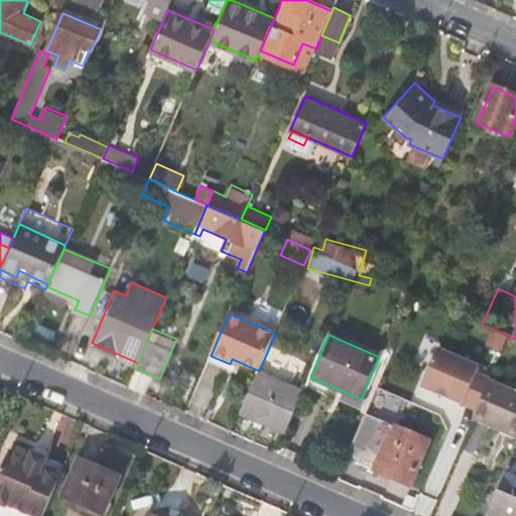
[(437,349),(421,386),(477,410),(490,380),(476,374),(479,367),(437,349)]
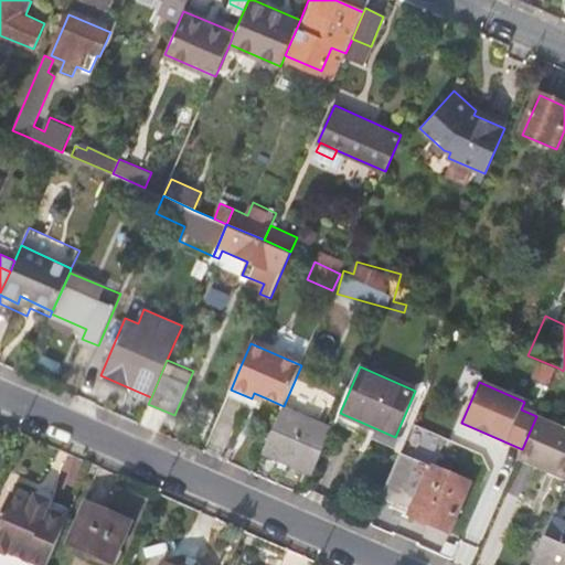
[(333,429),(283,407),(281,411),(264,451),(313,475),(333,429)]
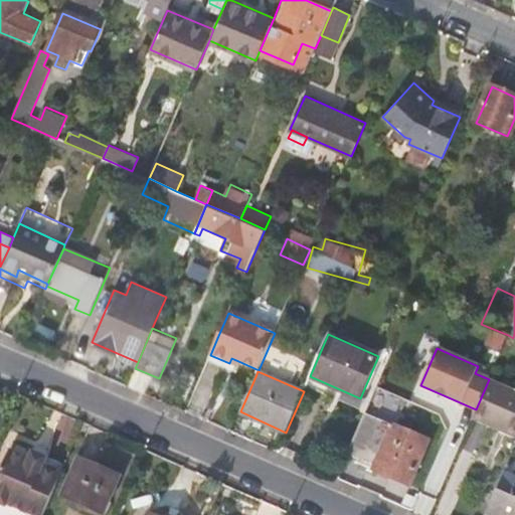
[(514,390),(489,379),(476,409),(472,419),(514,438),(514,390)]
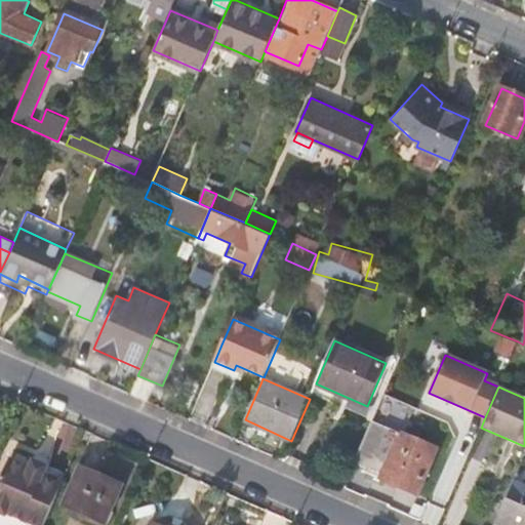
[(403,434),(407,422),(391,415),(386,428),(373,421),(355,463),(367,470),(366,473),(419,496),(439,450),(403,434)]
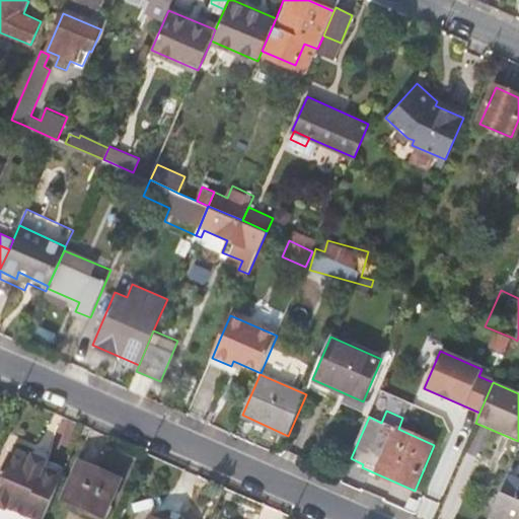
[(8,507),(35,518),(44,518),(64,474),(45,466),(48,459),(33,453),(30,460),(12,452),(0,480),(0,507),(7,510),(8,507)]
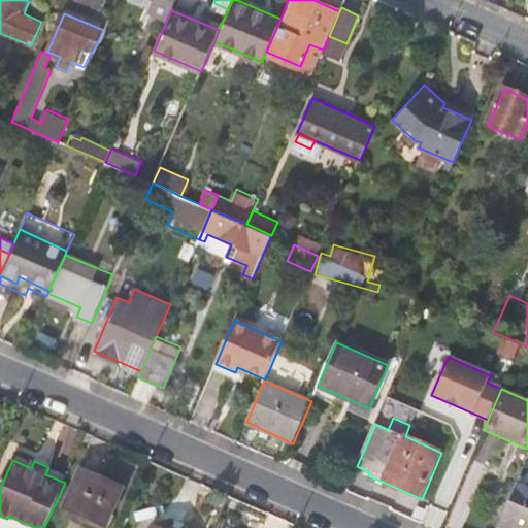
[(68,475),(48,467),(45,474),(65,483),(68,475)]
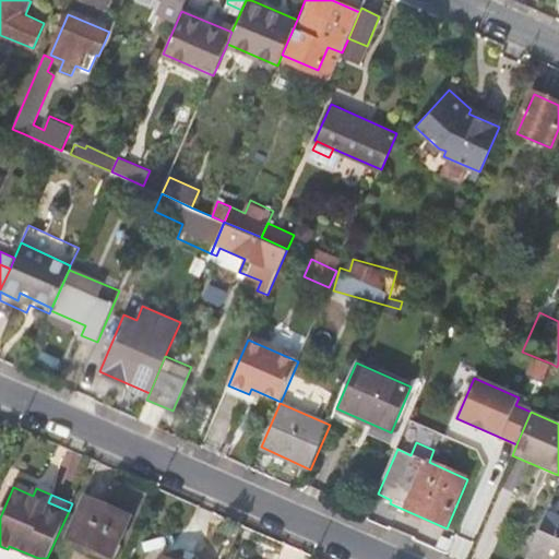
[(111,556),(129,515),(86,497),(69,536),(111,556)]
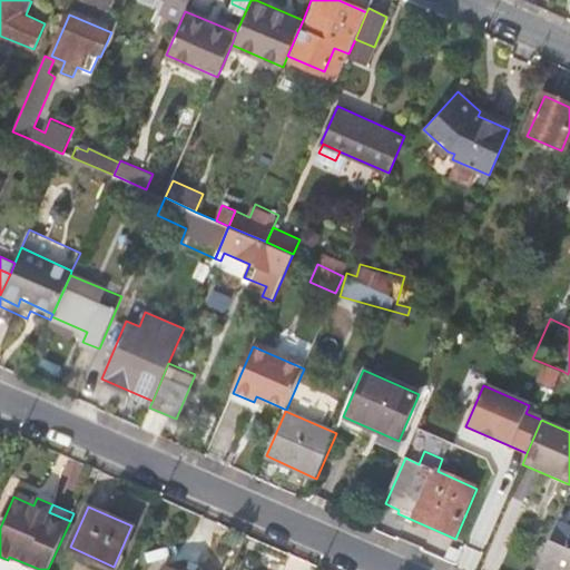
[(569,569),(569,534),(564,548),(549,541),(538,568),(542,569),(569,569)]
